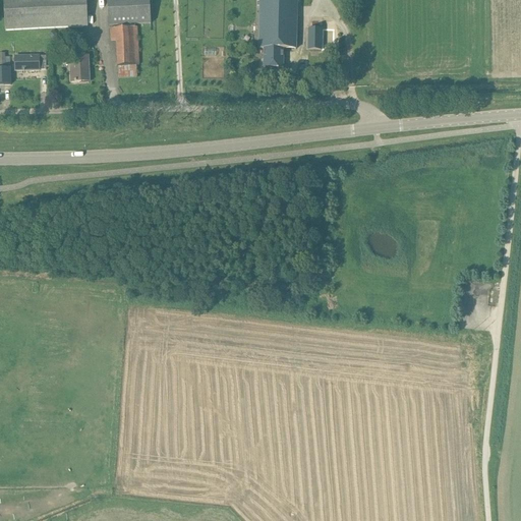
[(85,0),(3,0),(5,32),(88,27),(85,0)]
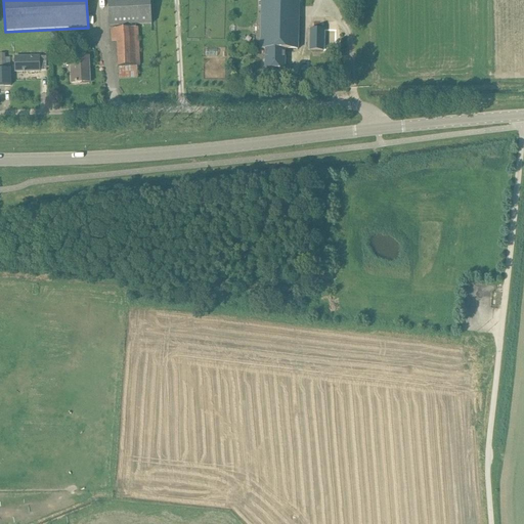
[(149,0),(107,0),(110,26),(119,26),(119,29),(111,29),(111,42),(117,41),(118,67),(119,67),(120,79),(137,78),(137,66),(140,66),(137,28),(135,28),(134,25),(151,24),(149,0)]
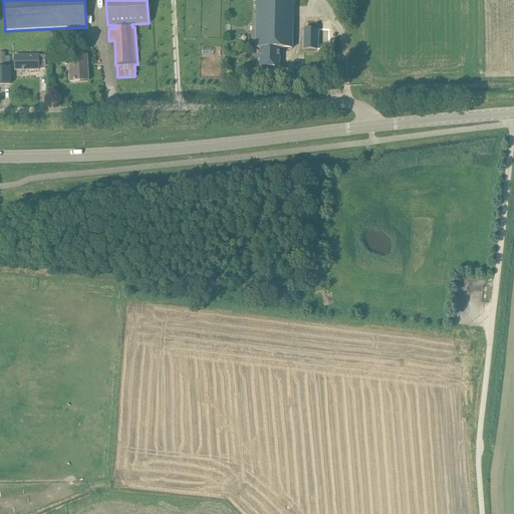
[(259,67),(261,67),(263,69),(266,69),(268,67),(279,67),(279,49),(292,49),(292,0),(256,0),(255,48),(260,48),(259,67)]
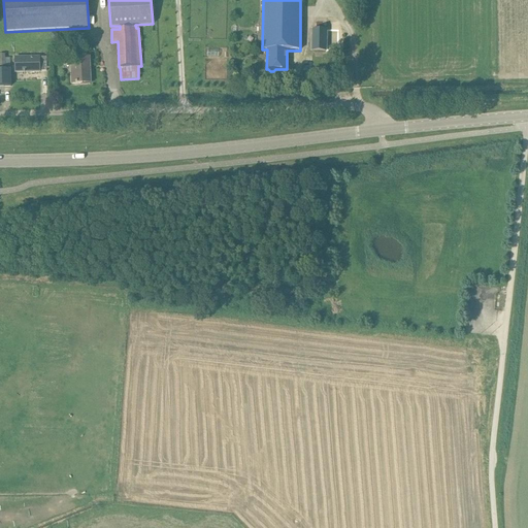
[(312,30),(311,51),(337,52),(337,31),(312,30)]
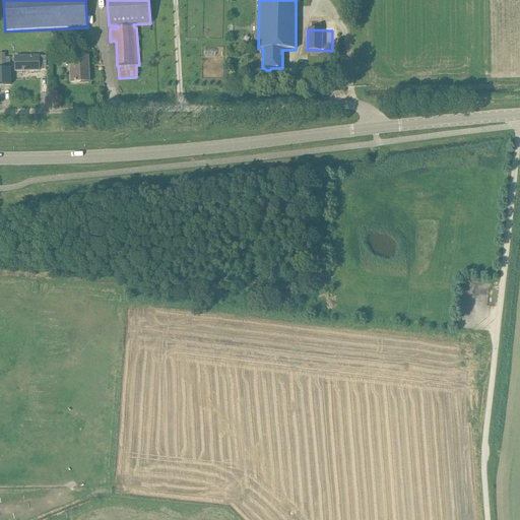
[(46,70),(46,56),(14,57),(15,71),(40,71),(40,70),(46,70)]
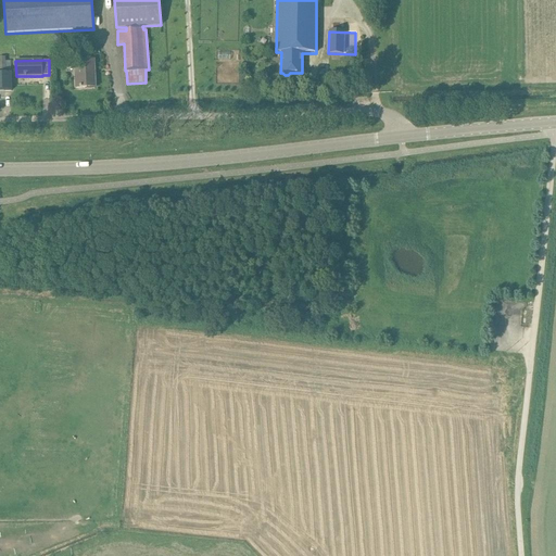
[(96,87),(95,61),(74,62),(75,88),(96,87)]
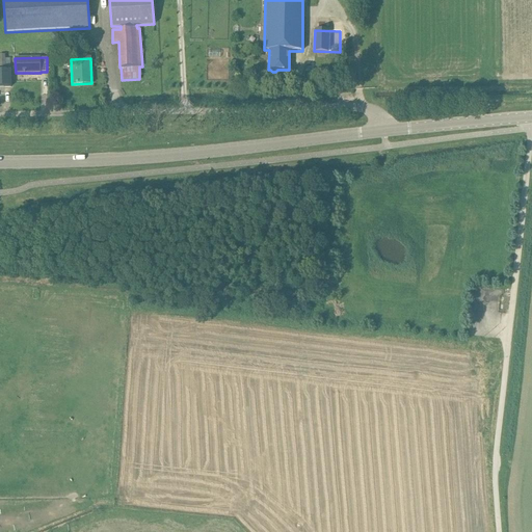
[(10,70),(0,70),(0,86),(10,86),(10,70)]
